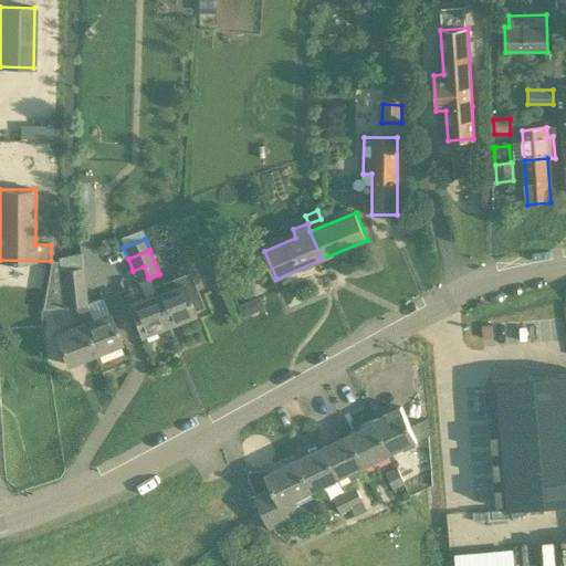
[(50,262),(45,285),(48,285),(51,308),(86,305),(82,268),(60,270),(59,262),(50,262)]
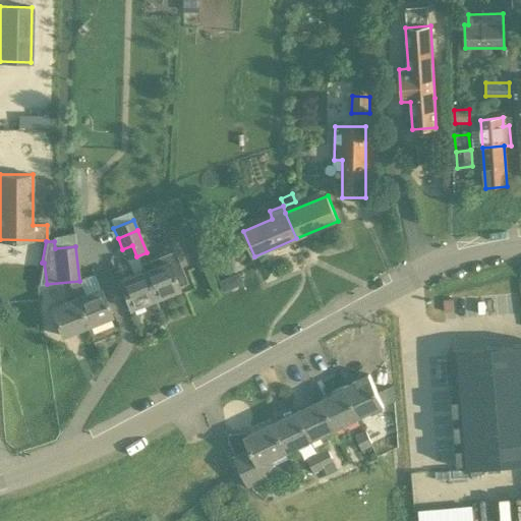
[(127,261),(136,256),(132,245),(122,249),(127,261)]
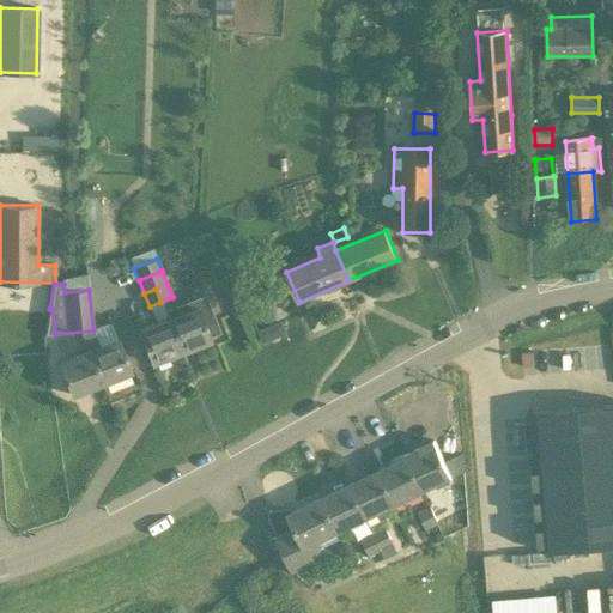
[(168,319),(181,352),(210,341),(196,308),(168,319)]
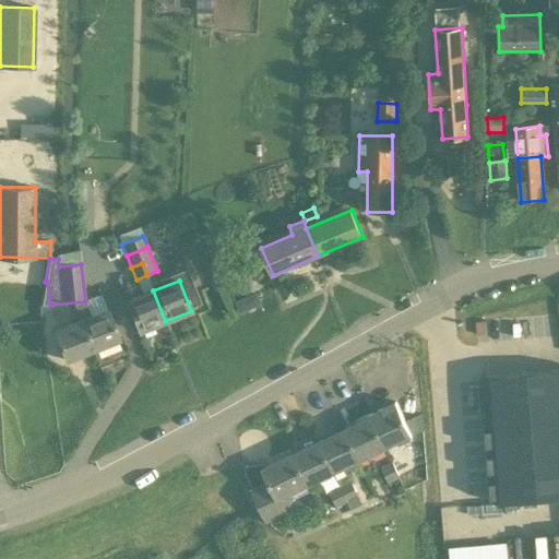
[(139,332),(165,321),(153,290),(127,301),(139,332)]
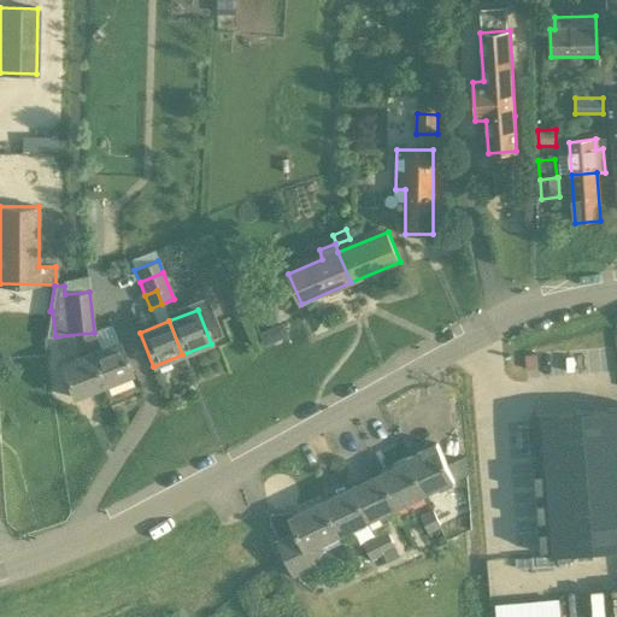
[(264,346),(286,336),(282,325),(259,334),(264,346)]
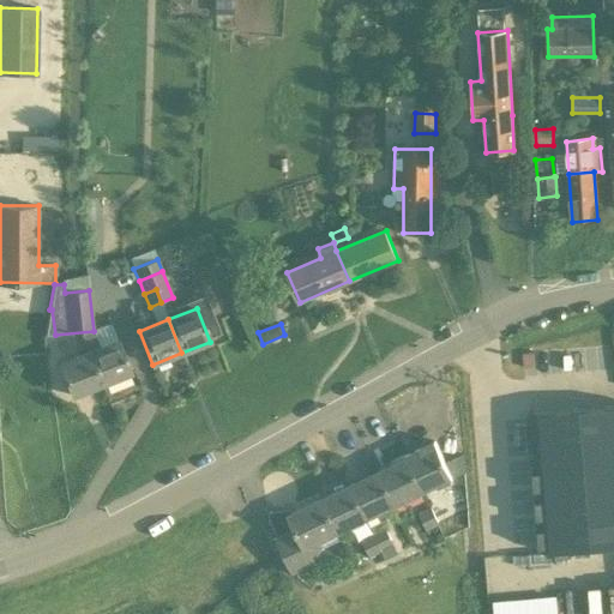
[(88,351),(101,385),(131,373),(116,339),(88,351)]
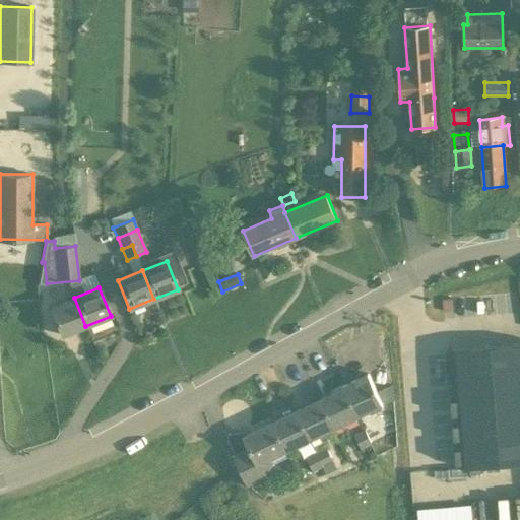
[(61,336),(85,326),(74,298),(50,307),(61,336)]
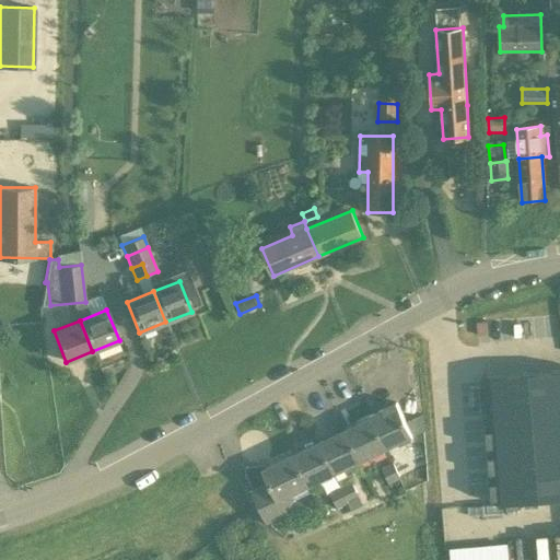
[(559,369),(546,371),(481,377),(493,503),(558,497),(559,496),(559,369)]
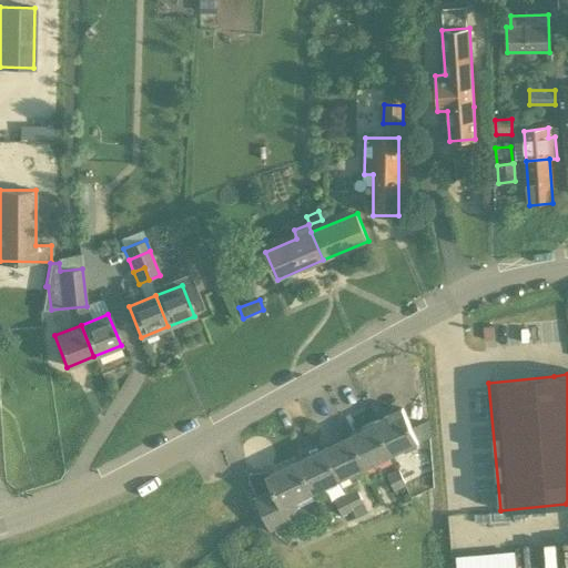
[(376,422),(391,455),(418,442),(402,409),(376,422)]
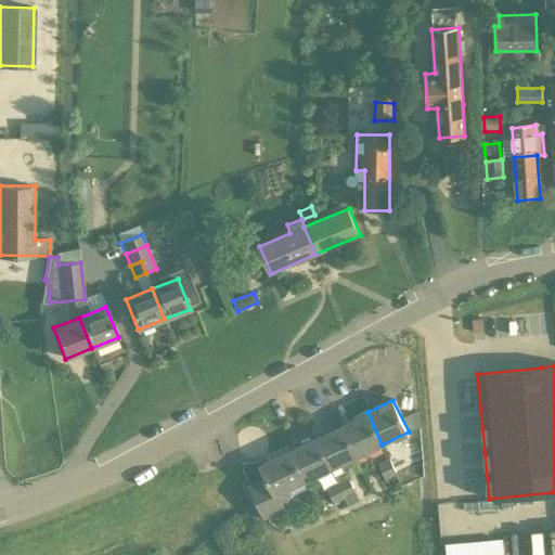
[(347,435),(357,456),(382,444),(368,412),(366,413),(368,414),(343,426),(347,435)]
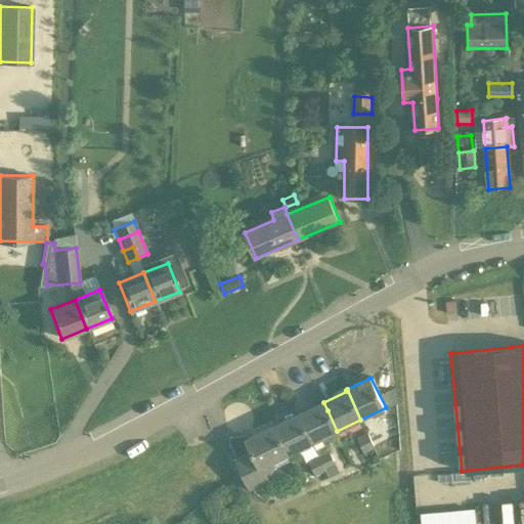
[(299,413),(312,442),(337,431),(328,410),(323,402),(299,413)]
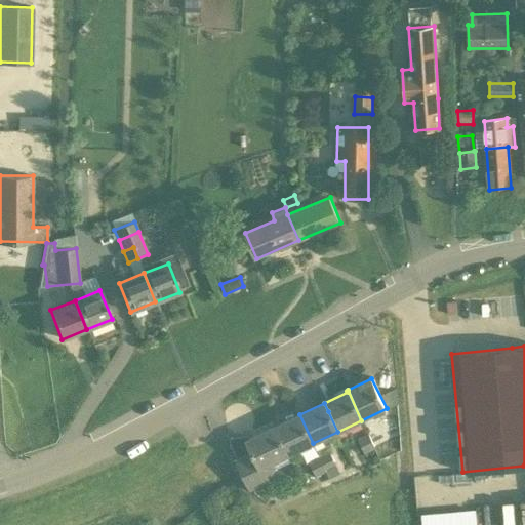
[(275,427),(288,454),(313,443),(299,414),(275,427)]
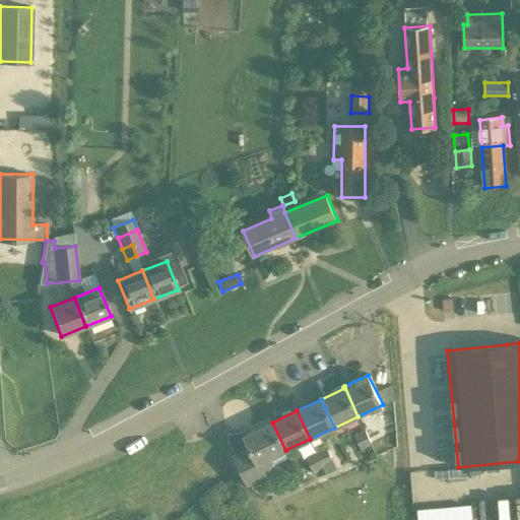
[(249,449),(236,455),(235,456),(248,483),(265,475),(265,473),(270,471),(273,462),(270,457),(285,450),(272,423),(244,437),(249,449)]
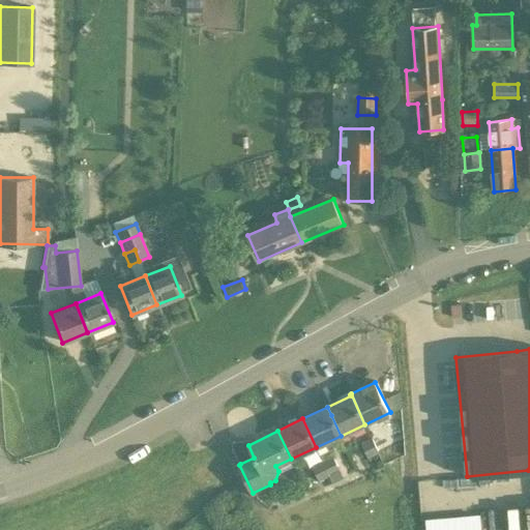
[(371,438),(378,453),(382,451),(382,448),(387,446),(383,435),(377,437),(376,436),(371,438)]
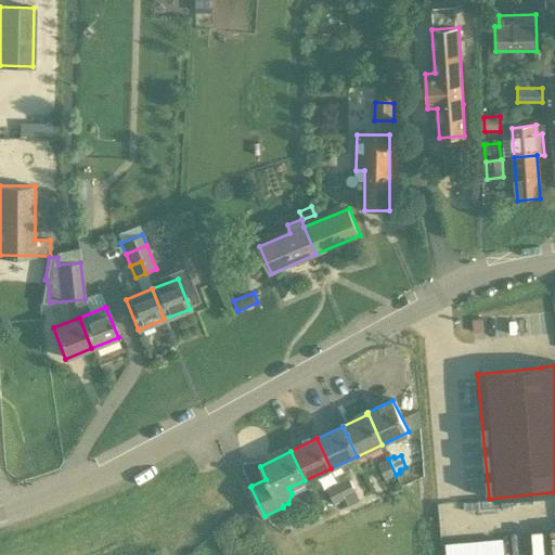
[(378,463),(385,479),(396,475),(388,459),(378,463)]
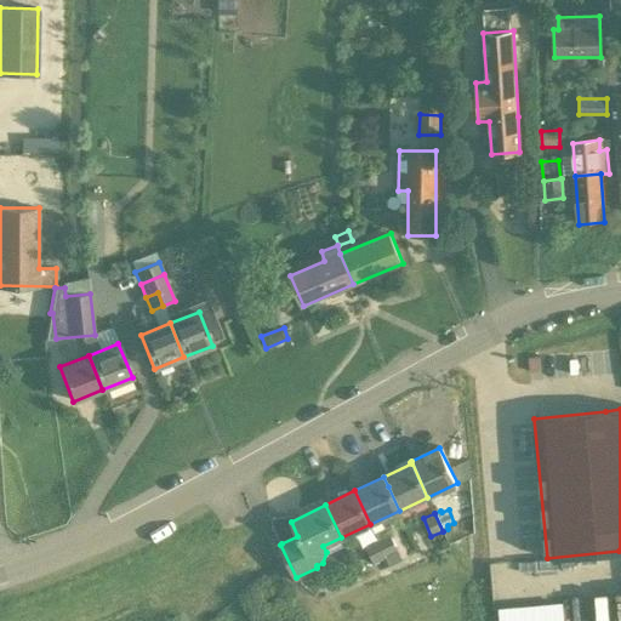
[(377,540),(391,564),(402,558),(389,534),(377,540)]
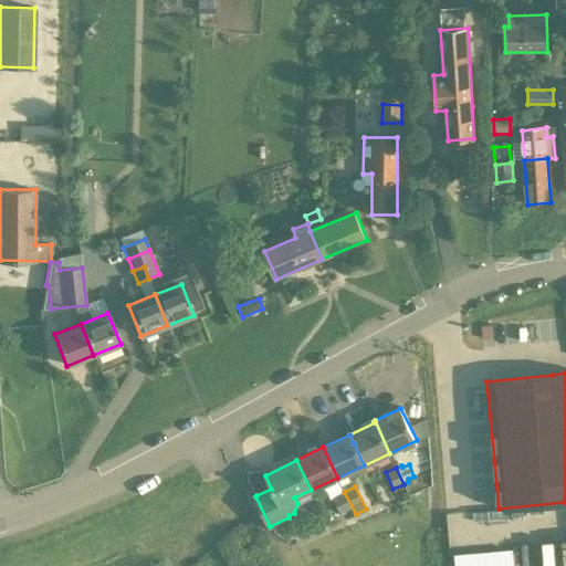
[(355,515),(356,514),(344,492),(333,498),(341,514),(352,509),(355,515)]
